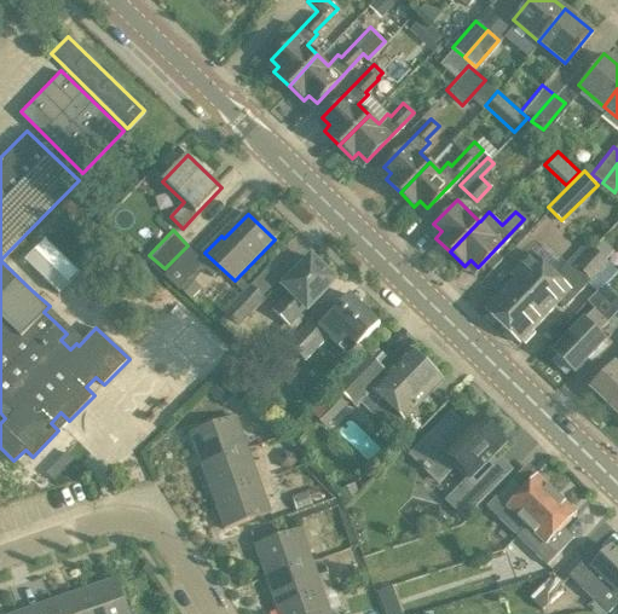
[(44,237),(23,256),(57,290),(78,270),(44,237)]
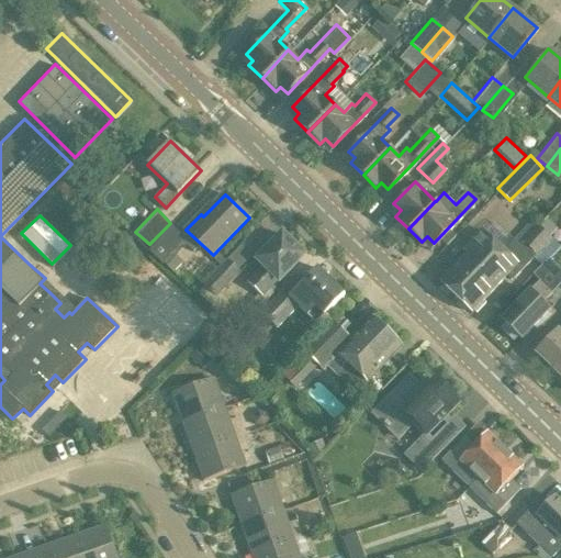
[(519,241),(535,219),(531,215),(513,234),(519,241)]
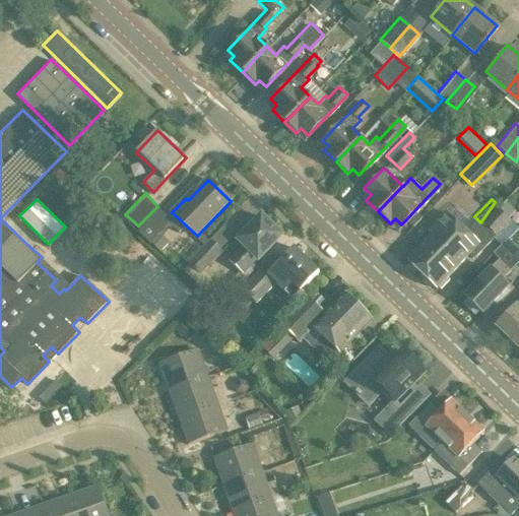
[(495,202),(480,222),(481,223),(483,221),(502,241),(518,223),(510,216),(509,217),(495,202)]
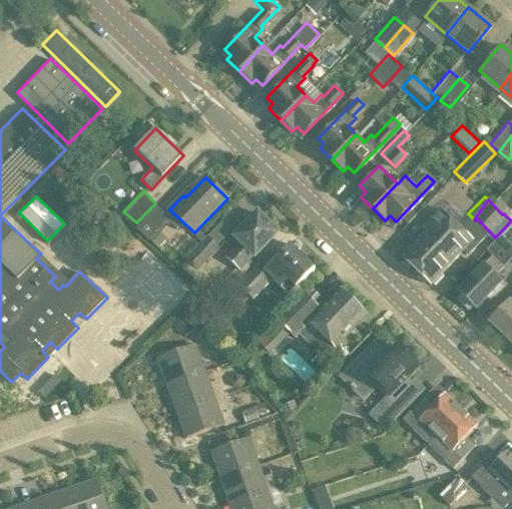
[(155,203),(136,222),(137,223),(135,225),(157,245),(165,236),(158,229),(170,217),(155,203)]
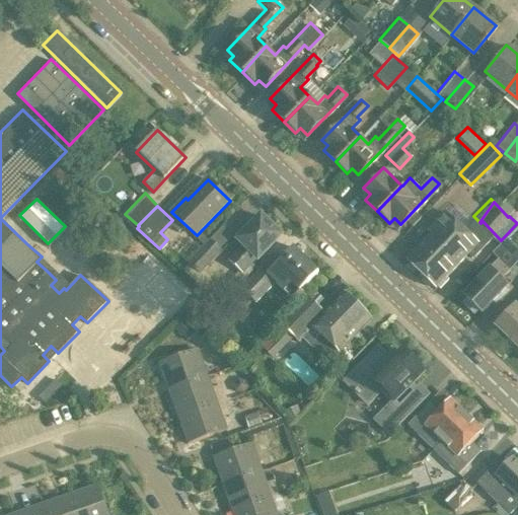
[(445,247),(462,229),(447,214),(404,259),(417,270),(441,244),(445,247)]
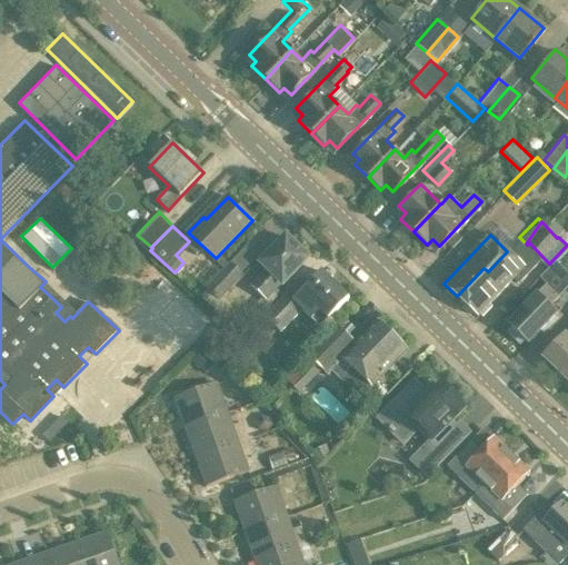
[(308,257),(287,236),(276,247),(272,245),(258,259),(267,268),(250,285),(260,295),(253,300),(255,301),(250,306),(256,310),(308,257)]
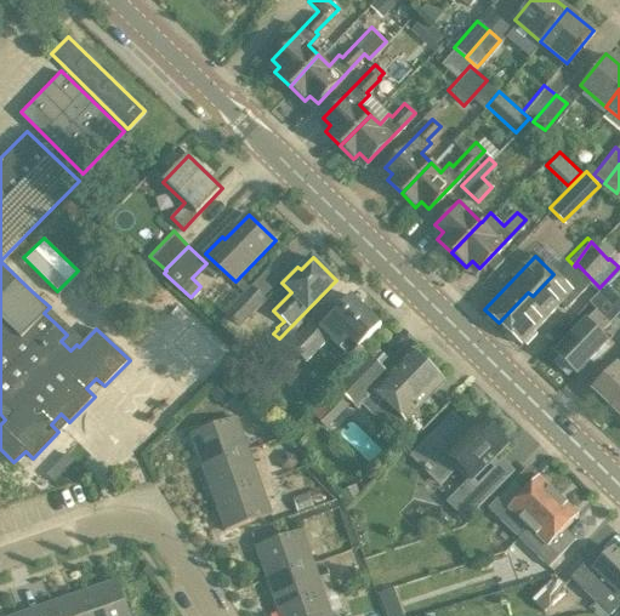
[(519,342),(579,278),(564,263),(553,274),(533,296),(528,292),(499,323),(519,342)]
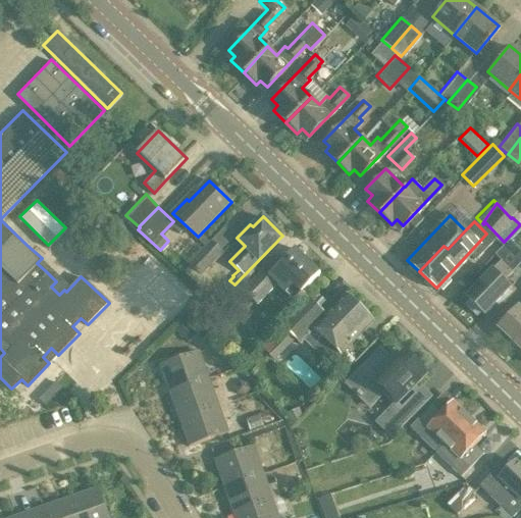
[(212,297),(221,287),(204,269),(222,250),(209,238),(187,261),(188,261),(181,268),(201,287),(212,297)]
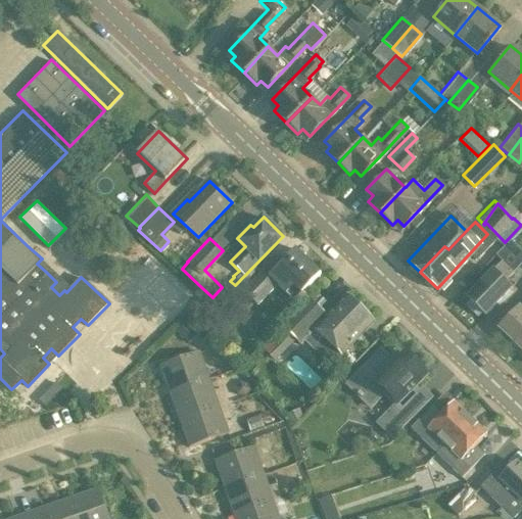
[(295,300),(321,274),(295,249),(278,268),(279,269),(269,279),(262,272),(243,289),(256,303),(278,283),(295,300)]
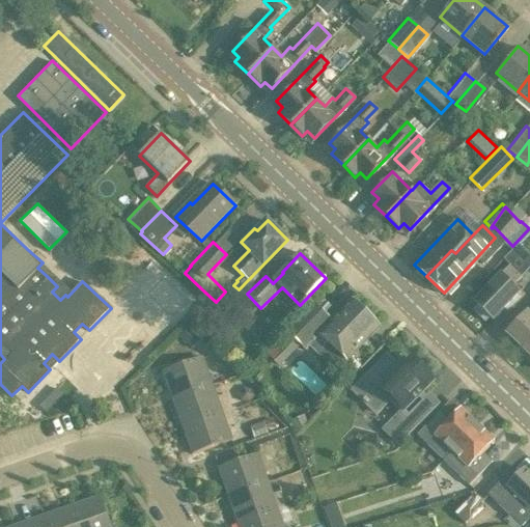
[(491,317),(519,288),(512,283),(521,273),(509,262),(473,300),(475,303),(471,307),(483,320),(489,315),(491,317)]
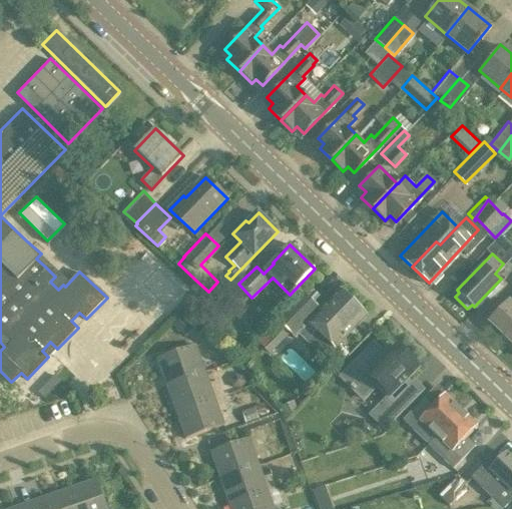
[(368,316),(342,290),(323,310),(302,290),(275,318),(294,336),(299,331),(326,358),(368,316)]
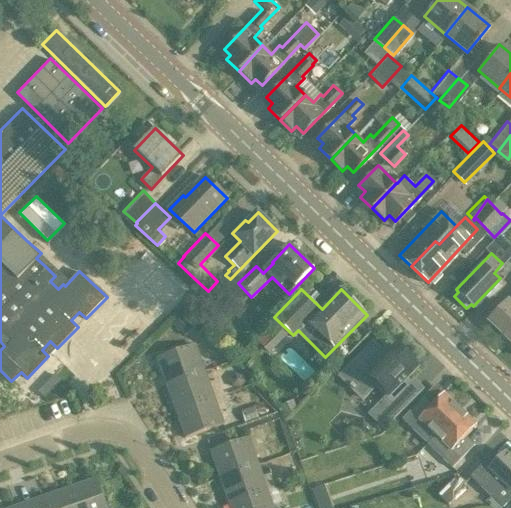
[(507,338),(510,333),(510,294),(487,319),(507,338)]
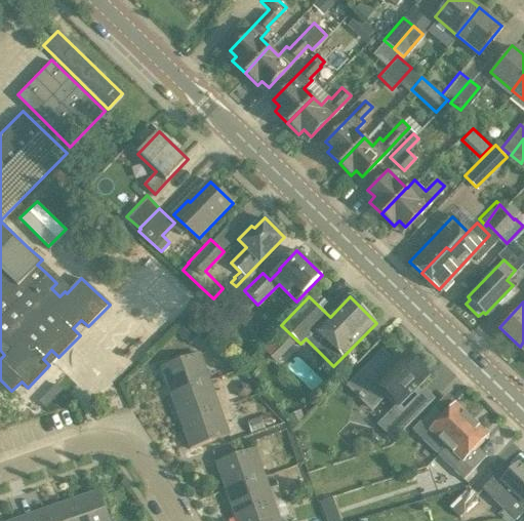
[(405,352),(402,354),(395,361),(381,349),(372,359),(349,382),(355,388),(370,404),(385,390),(398,403),(399,402),(412,389),(416,385),(427,373),(405,352)]
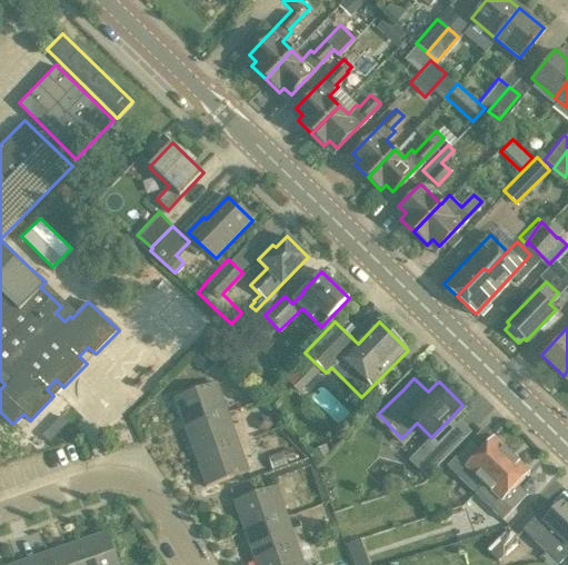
[(187,426),(229,412),(219,382),(177,396),(187,426)]
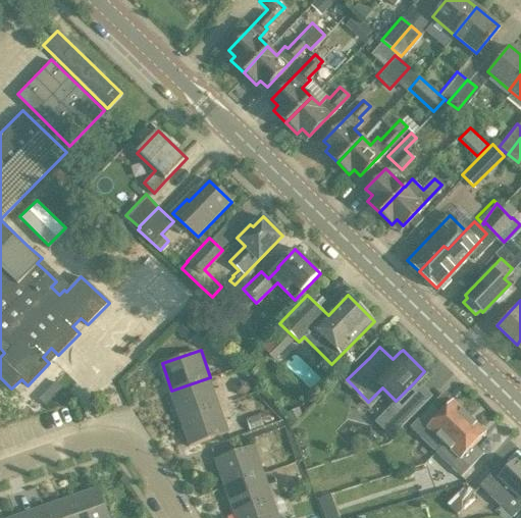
[(180,418),(219,405),(210,377),(171,391),(180,418)]
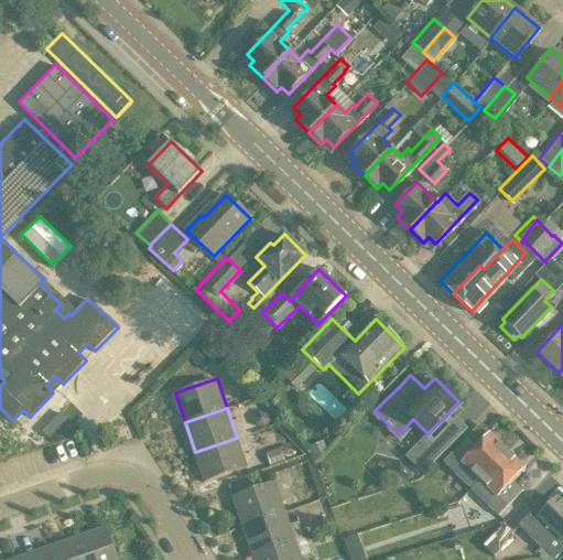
[(58,426),(67,417),(60,409),(51,418),(58,426)]
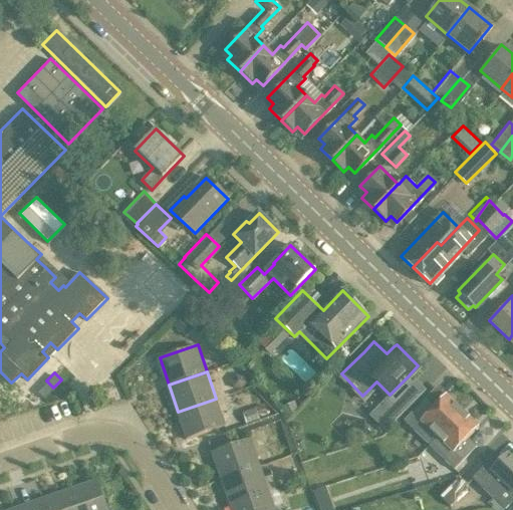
[(437,436),(461,410),(445,394),(429,410),(421,402),(404,419),(429,443),(436,435),(437,436)]
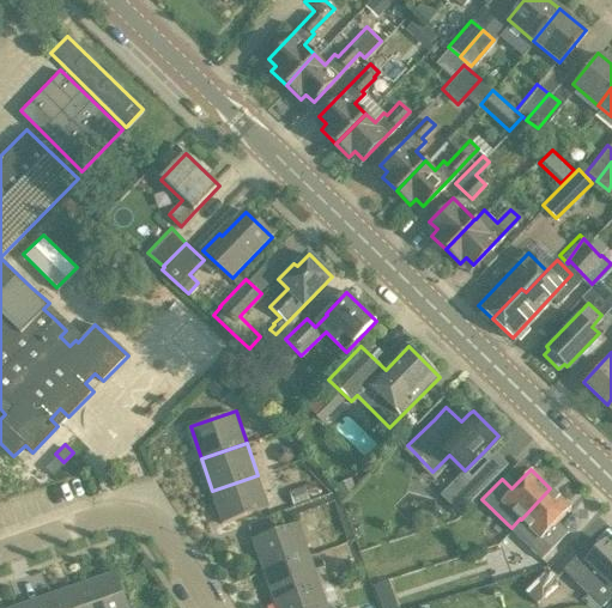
[(458,511),(479,491),(460,472),(440,492),(458,510),(458,511)]
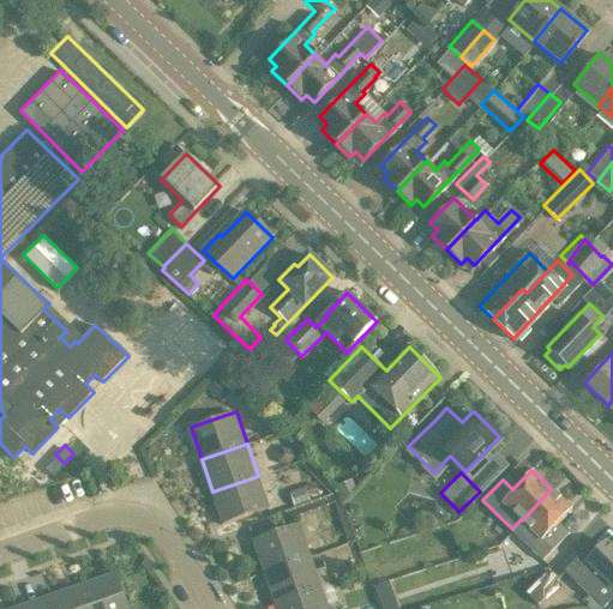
[(258,476),(212,492),(223,524),(269,507),(258,476)]
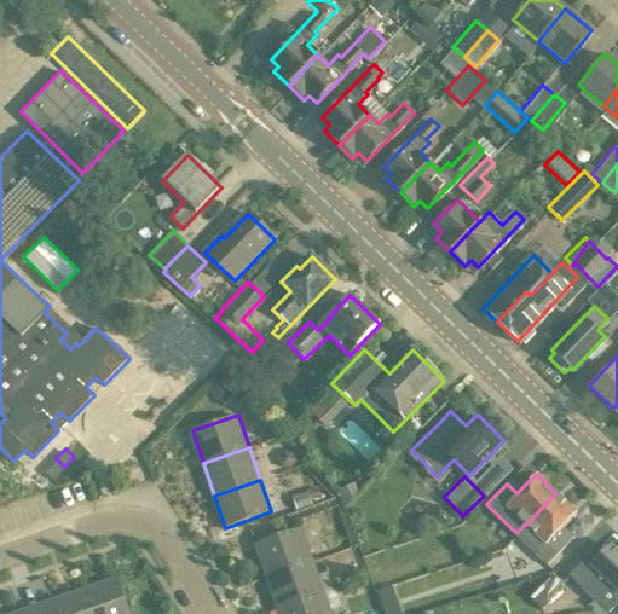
[(555,493),(526,525),(556,554),(567,542),(556,532),(576,511),(555,493)]
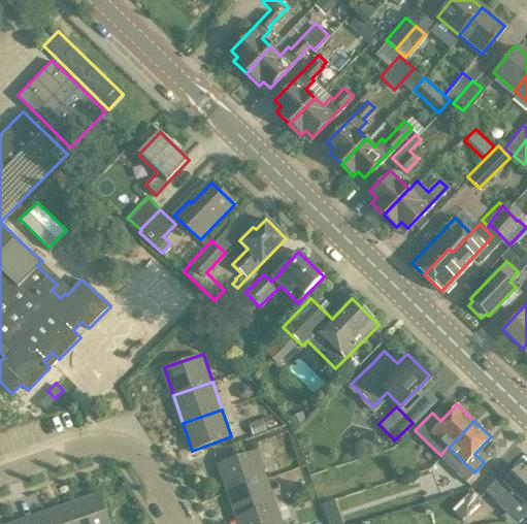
[(228,492),(268,478),(258,450),(219,463),(228,492)]
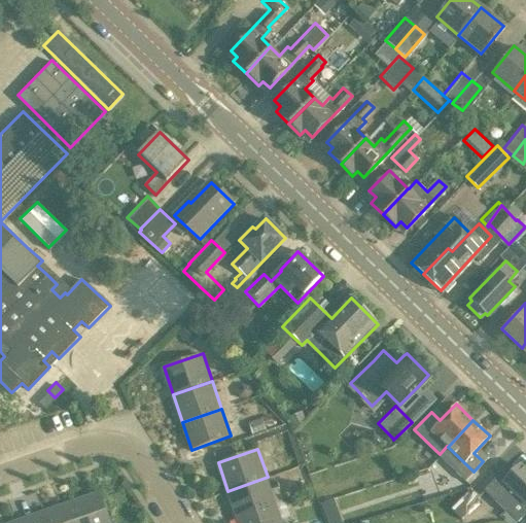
[(525,472),(522,467),(505,484),(495,475),(483,488),(504,508),(517,495),(520,497),(519,498),(525,504),(525,472)]
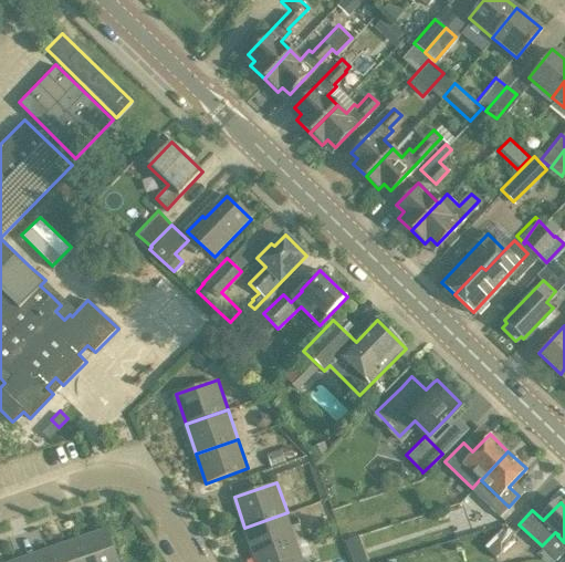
[(254,557),(297,542),(288,512),(244,528),(254,557)]
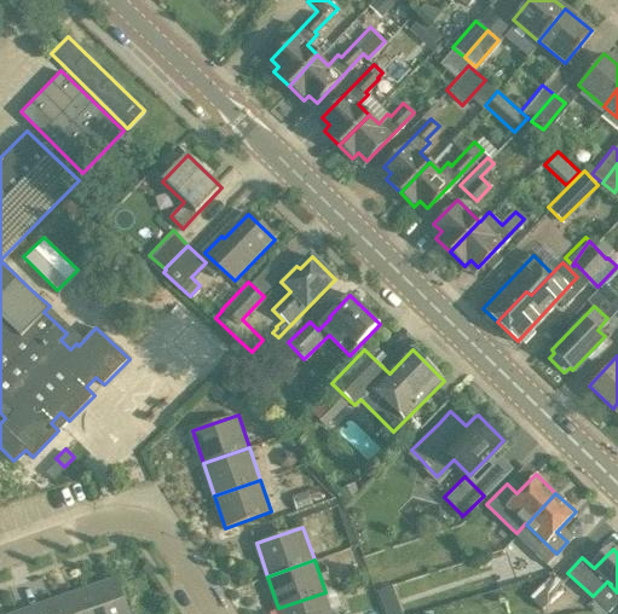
[(561,585),(548,574),(542,580),(536,574),(523,589),(542,607),(561,585)]
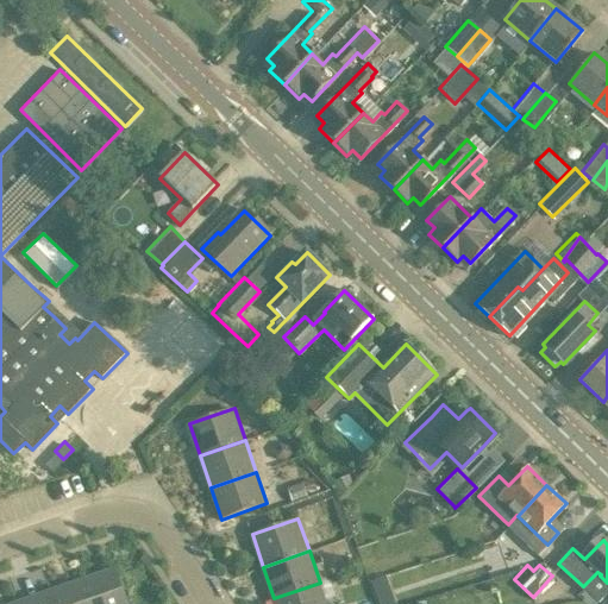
[(83,579),(92,603),(129,603),(116,567),(83,579)]
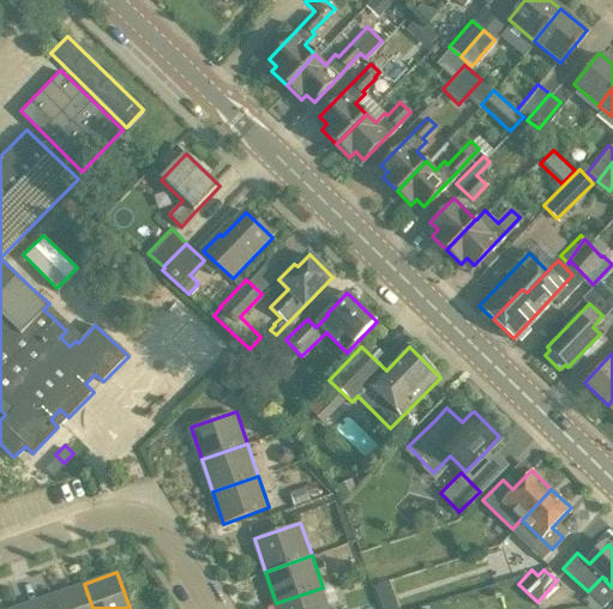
[(374,580),(380,608),(398,608),(392,577),(374,580)]
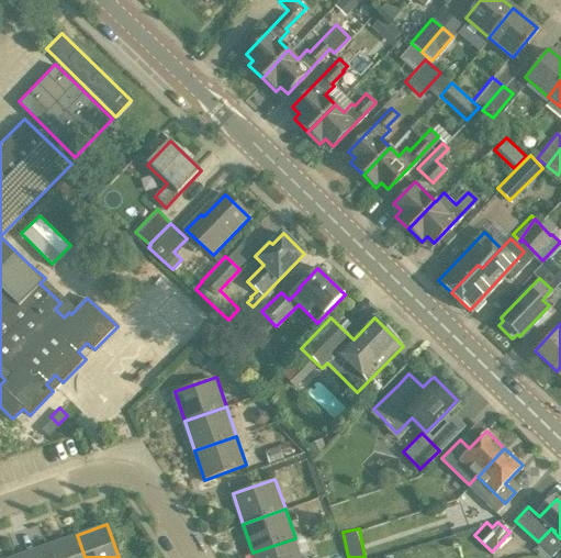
[(53,557),(85,557),(77,535),(48,545),(53,557)]
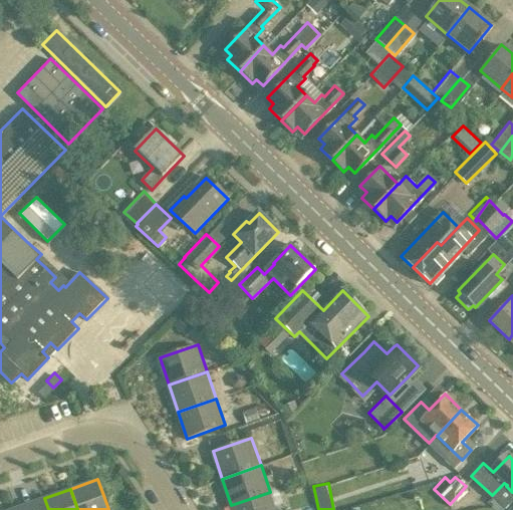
[(276,509),(270,492),(231,505),(233,509),(276,509)]
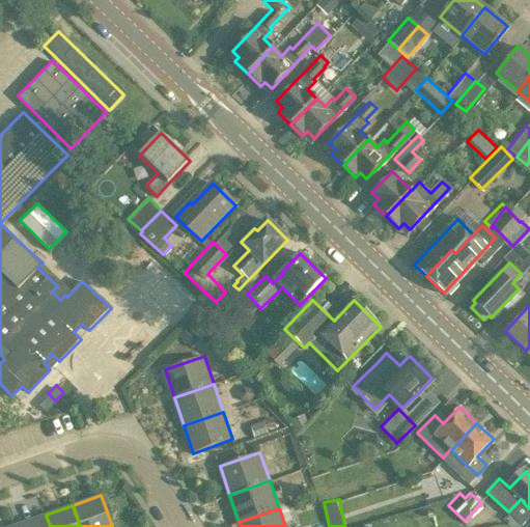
[(19,526),(50,526),(46,515),(18,524),(19,526)]
